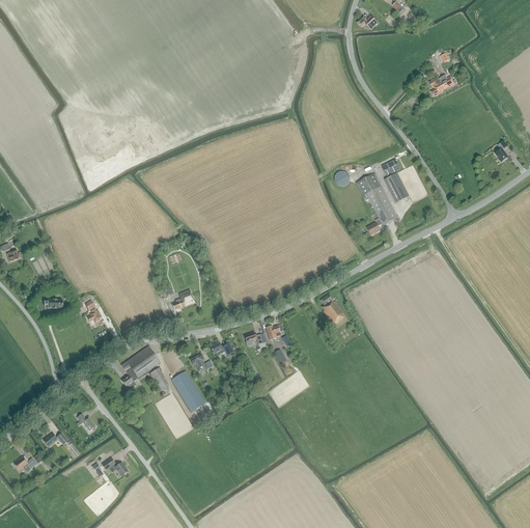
[(366,17),(363,14),(356,20),(360,25),(365,21),(365,22),(369,27),(377,20),(370,14),(366,17)]
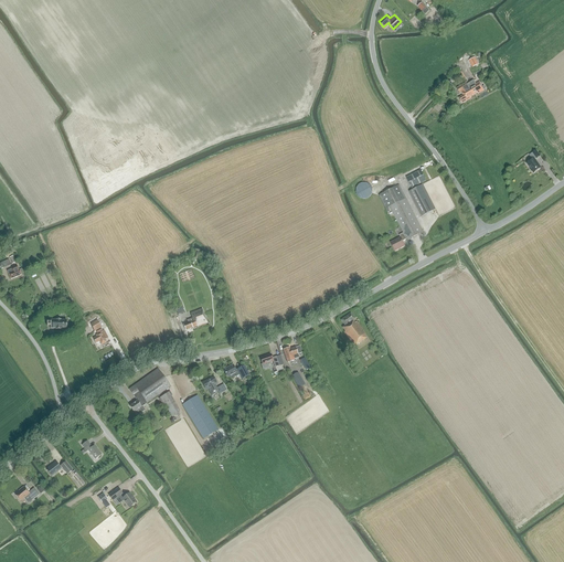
[(477,61),(474,54),(467,57),(470,64),(477,61)]
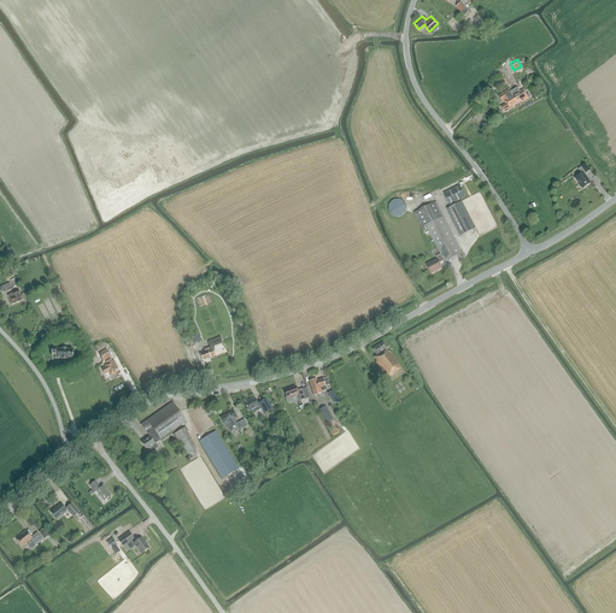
[(522,87),(520,88),(516,83),(509,88),(509,89),(511,93),(512,93),(516,99),(520,98),(521,99),(527,95),(529,94),(527,90),(526,92),(522,87)]
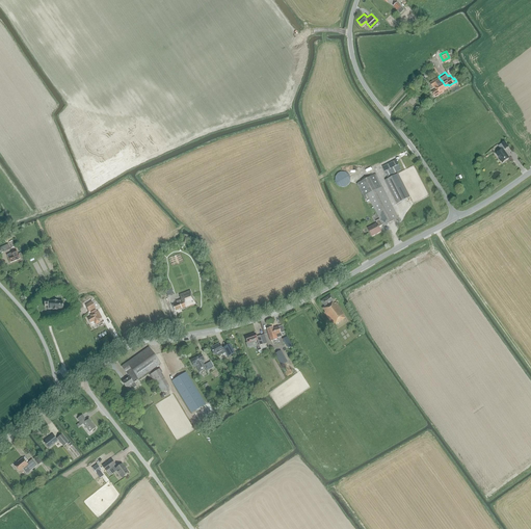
[(433,84),(435,86),(431,89),(433,95),(443,89),(442,88),(446,86),(445,85),(442,80),(441,80),(439,77),(439,76),(437,75),(429,80),(431,85),(433,83),(434,84),(433,84)]
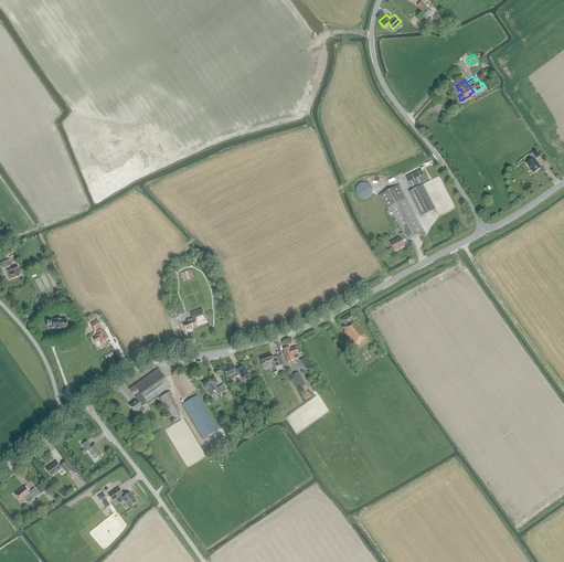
[(531,168),(532,170),(540,165),(534,156),(535,156),(539,152),(535,147),(529,152),(531,156),(525,160),(530,166),(529,167),(530,169),(531,168)]
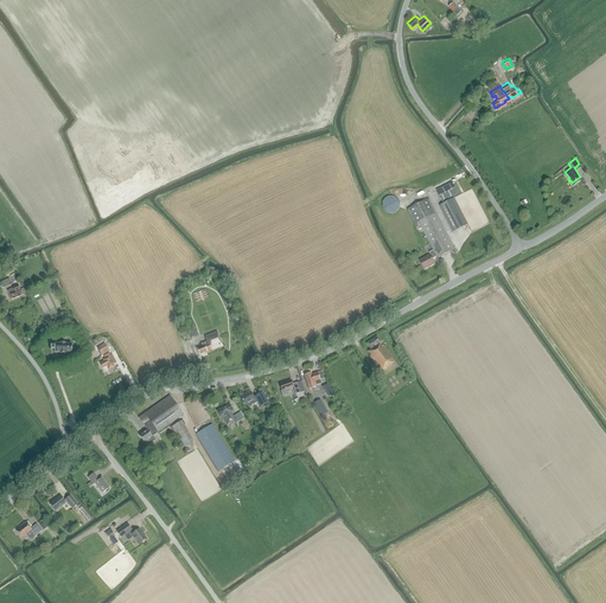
[(441,198),(457,190),(452,179),(435,187),(441,198)]
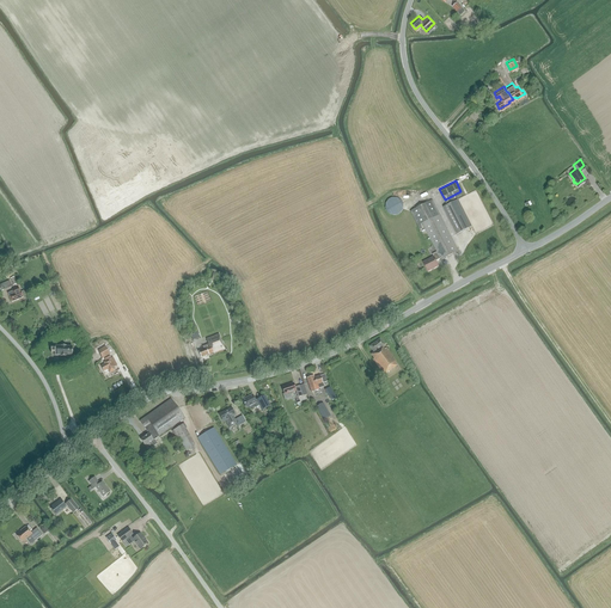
[(395,195),(392,195),(391,195),(389,196),(386,197),(385,200),(385,201),(385,203),(385,206),(385,207),(386,208),(388,209),(389,210),(391,212),(393,212),(396,212),(397,210),(399,209),(401,208),(402,207),(402,204),(402,202),(402,201),(401,198),(399,197),(397,195),(395,195)]
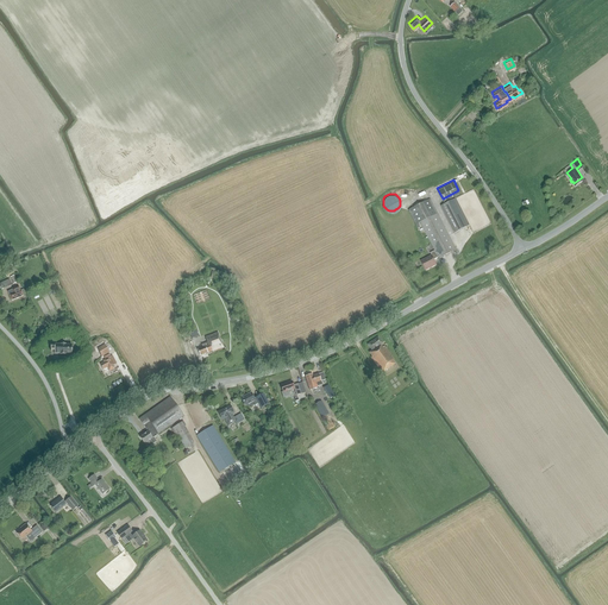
[(440,202),(453,229),(469,222),(455,195),(440,202)]
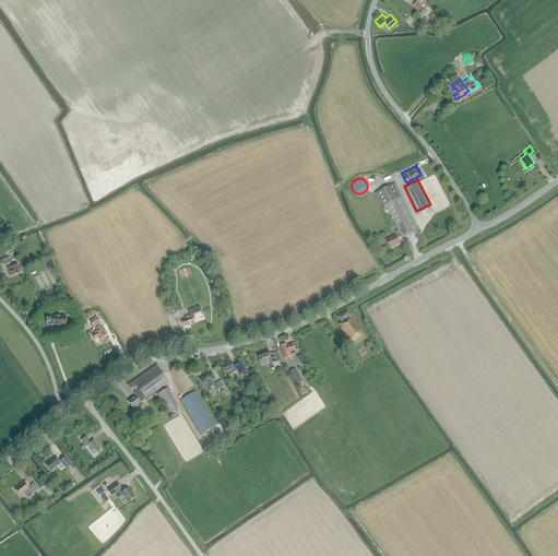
[(417,226),(401,193),(393,180),(374,190),(380,203),(384,201),(398,227),(394,229),(395,232),(386,237),(390,246),(400,240),(398,236),(401,234),(402,235),(417,226)]
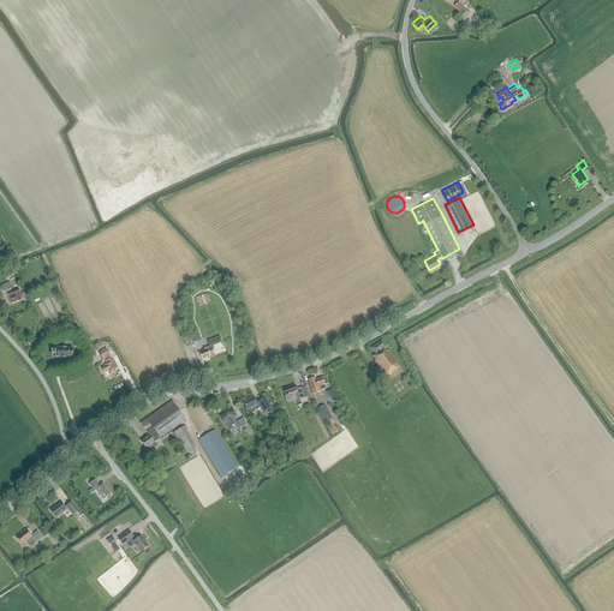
[(0,288),(11,283),(9,279),(0,282),(0,288)]
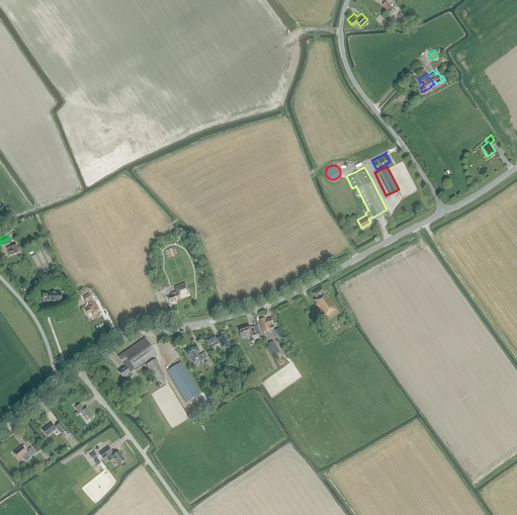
[(9,253),(18,249),(15,241),(6,246),(9,253)]
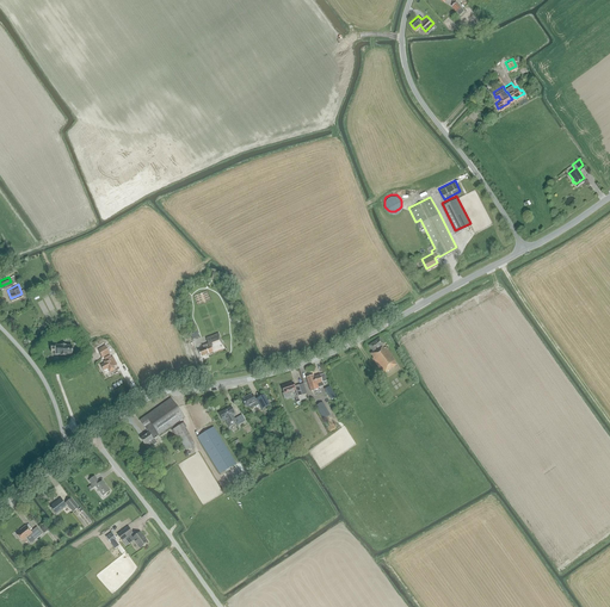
[(204,324),(213,322),(210,311),(202,313),(204,324)]
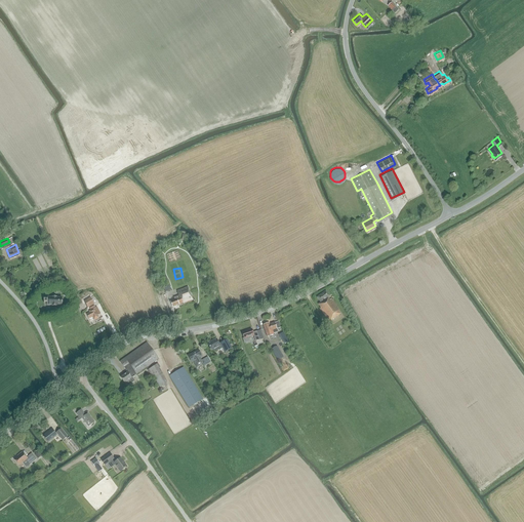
[(183,302),(192,297),(187,284),(176,288),(177,292),(173,294),(173,296),(169,298),(171,304),(182,299),(183,302)]
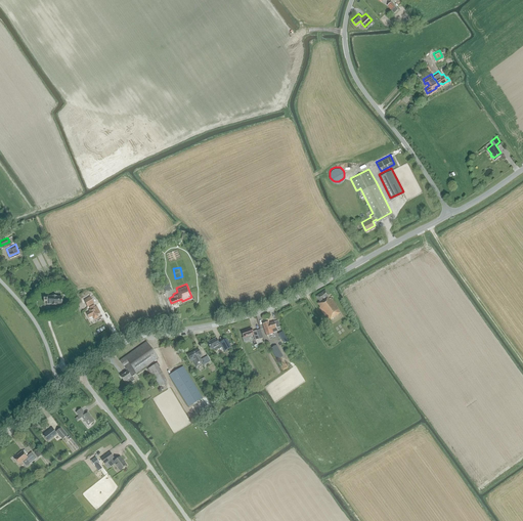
[(328,318),(339,309),(330,296),(329,297),(327,294),(328,293),(324,288),(315,294),(319,299),(316,301),(319,304),(318,305),(328,318)]
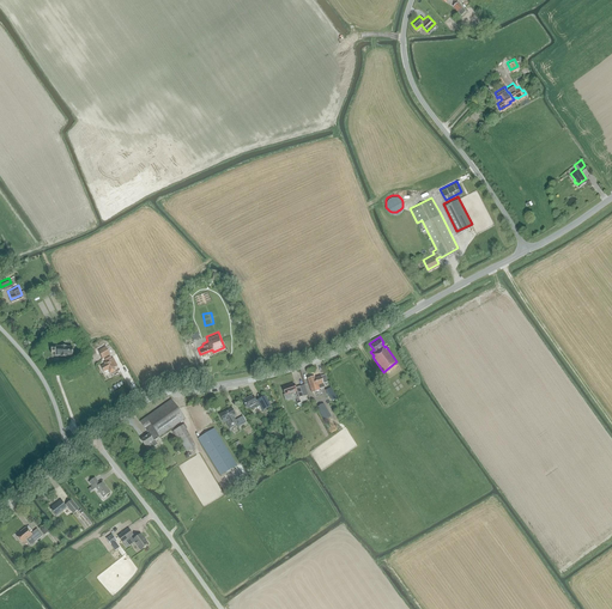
[(72,351),(72,346),(71,346),(71,343),(65,343),(60,342),(60,343),(54,343),(54,346),(53,346),(50,346),(50,349),(53,349),(54,349),(53,352),(60,353),(65,353),(71,353),(71,351),(72,351)]
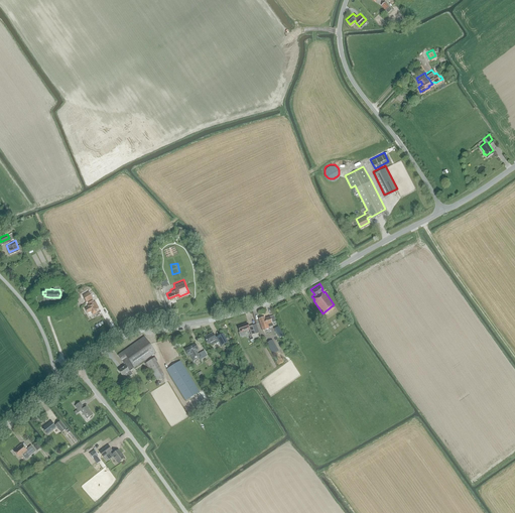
[(95,306),(97,304),(94,299),(93,299),(92,297),(87,300),(89,302),(87,303),(88,304),(84,305),(87,310),(89,309),(90,312),(92,311),(96,309),(95,306)]
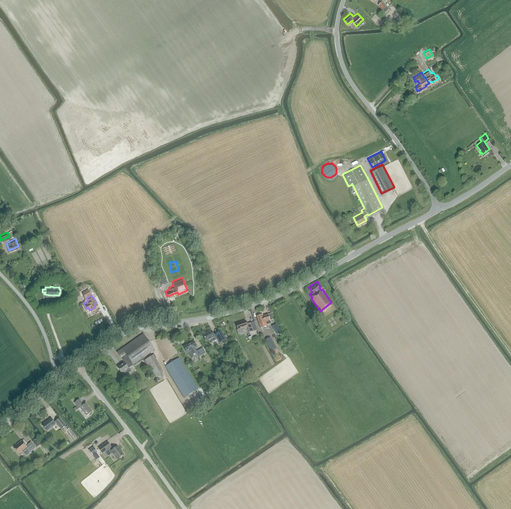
[(255,314),(259,325),(266,323),(266,322),(270,321),(269,318),(272,317),(270,310),(267,312),(267,311),(262,313),(261,312),(255,314)]
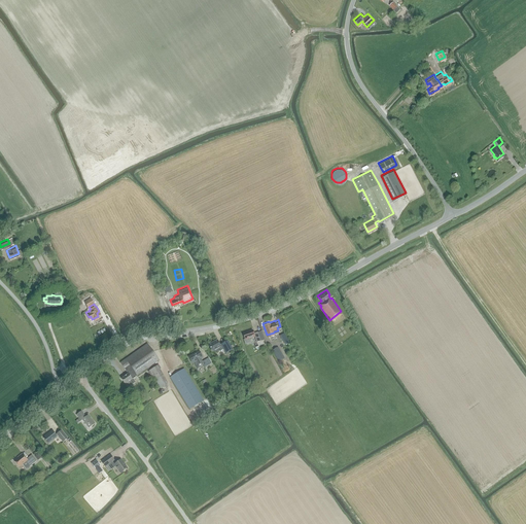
[(255,340),(259,338),(256,329),(252,330),(251,327),(242,330),(244,337),(243,337),(244,341),(250,339),(248,336),(253,334),(255,340)]
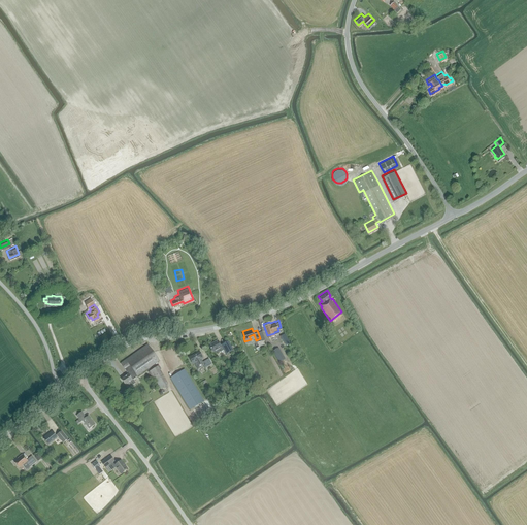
[(225,352),(232,348),(227,338),(219,342),(217,338),(208,342),(211,350),(213,348),(216,351),(222,347),(225,352)]
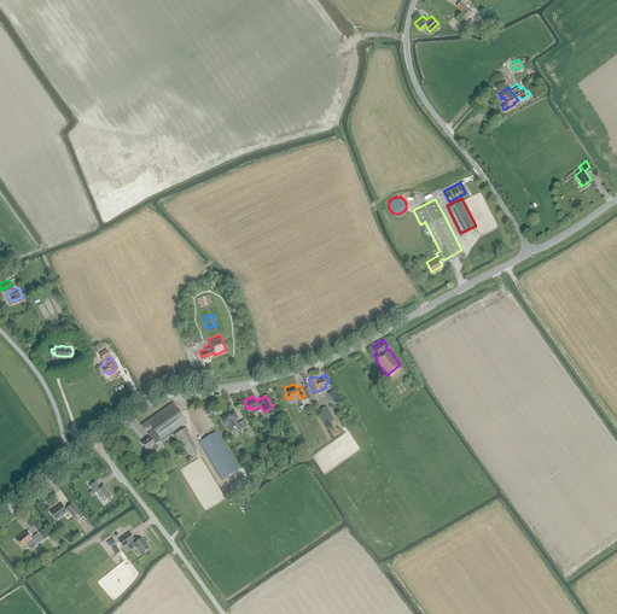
[(155,440),(186,419),(172,398),(140,421),(149,434),(141,440),(149,451),(155,448),(153,446),(157,445),(155,440)]
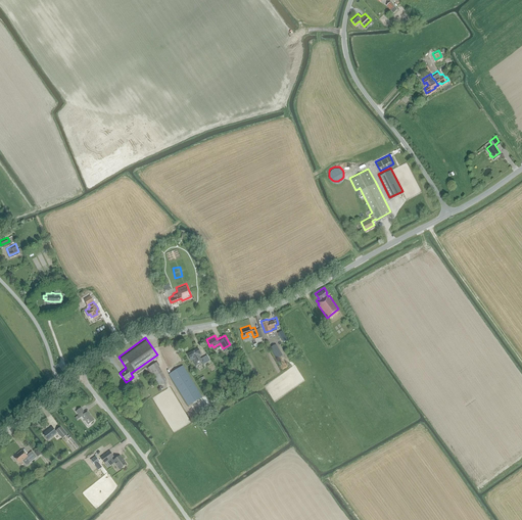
[(281,352),(275,341),(269,345),(276,357),(281,352)]
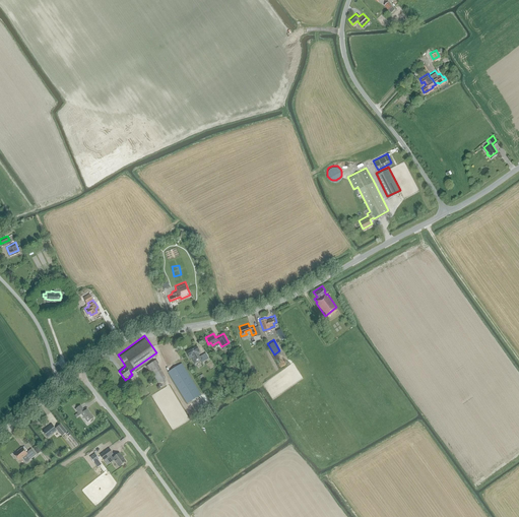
[(197,351),(199,350),(195,343),(185,349),(189,356),(190,356),(194,362),(197,359),(197,358),(199,357),(200,360),(207,356),(204,350),(198,354),(197,351)]
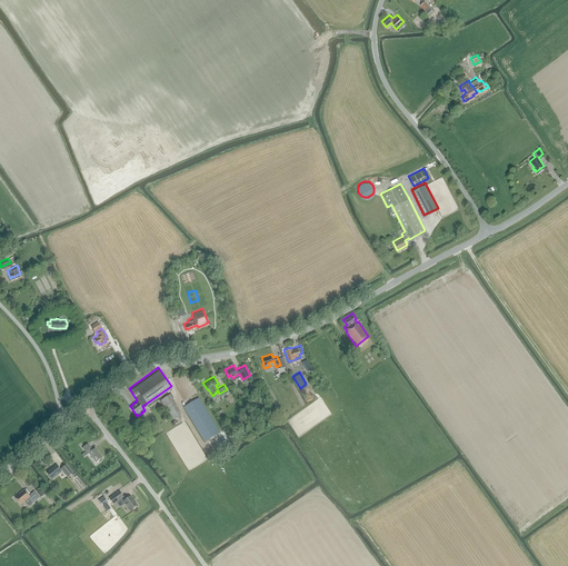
[(169,390),(158,398),(162,405),(163,404),(171,417),(179,411),(177,404),(171,396),(172,395),(169,390)]
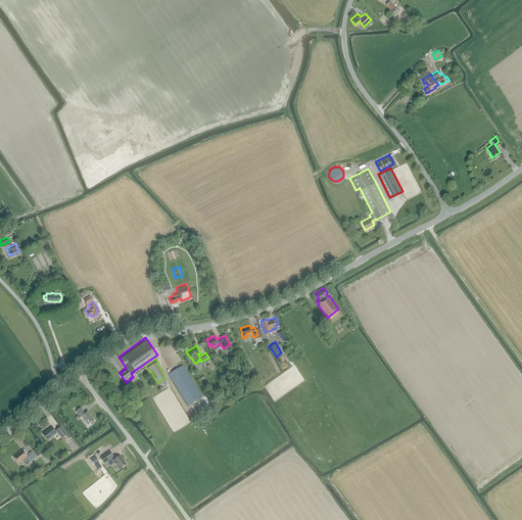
[(187,403),(200,394),(181,363),(168,371),(187,403)]
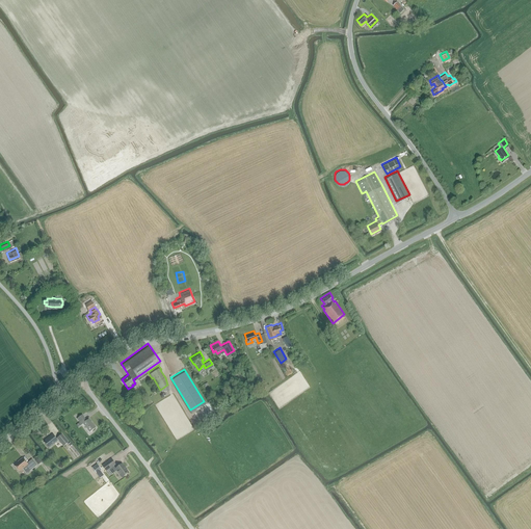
[(76,416),(81,422),(82,421),(88,429),(95,425),(87,416),(85,418),(81,412),(76,416)]
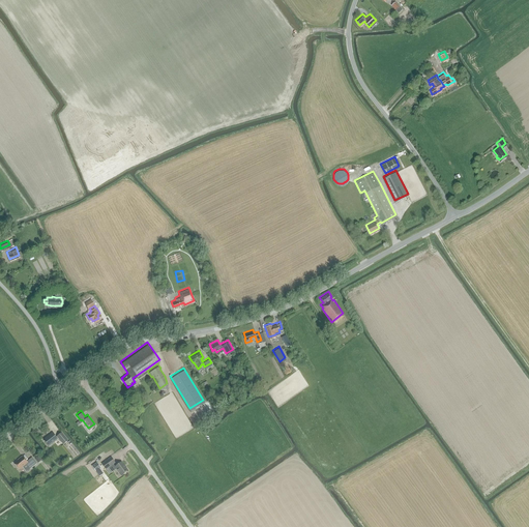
[(62,442),(67,438),(60,430),(56,434),(55,435),(51,430),(42,437),(48,444),(58,436),(62,442)]
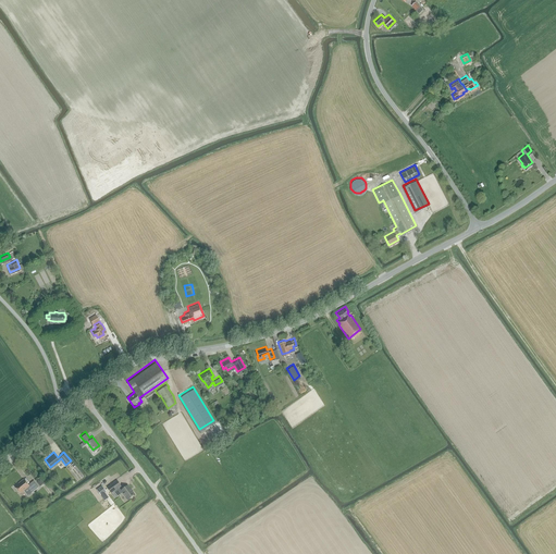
[(33,478),(31,480),(27,482),(23,477),(19,480),(20,480),(13,484),(19,491),(26,485),(29,491),(37,484),(33,478)]
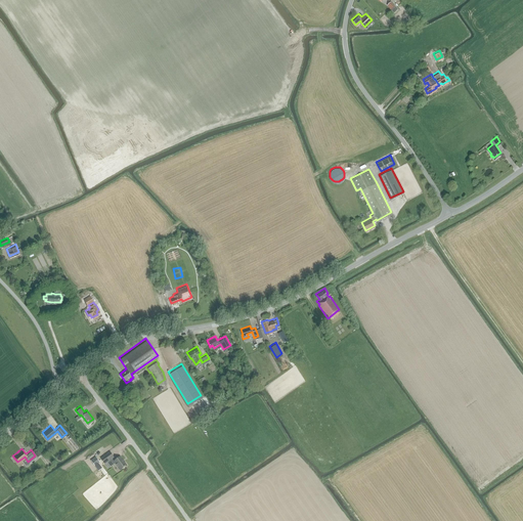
[(119,468),(126,463),(119,453),(113,459),(111,457),(113,454),(109,449),(99,456),(103,462),(106,460),(110,464),(114,461),(119,468)]
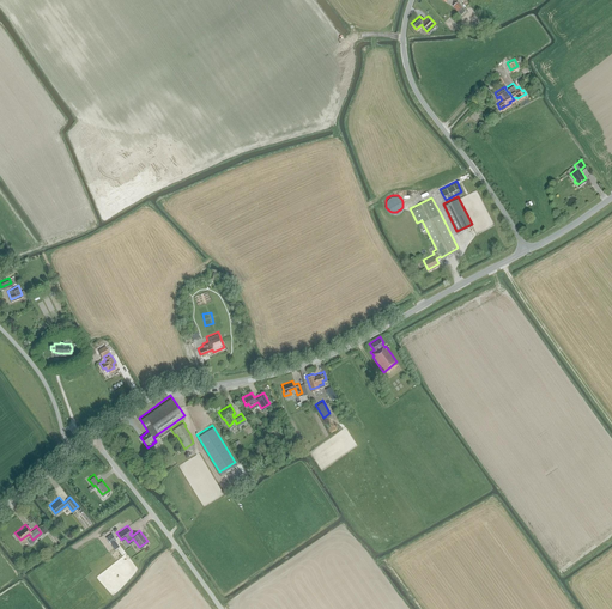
[(111,531),(104,536),(109,542),(110,542),(114,548),(119,544),(114,539),(116,537),(111,531)]
